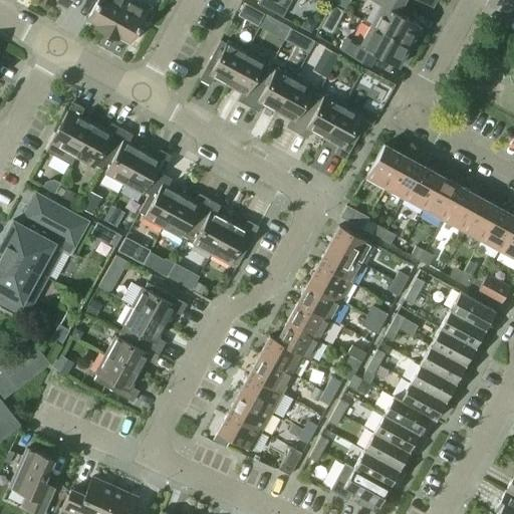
[(69,0),(44,0),(54,5),(55,3),(65,8),(69,0)]
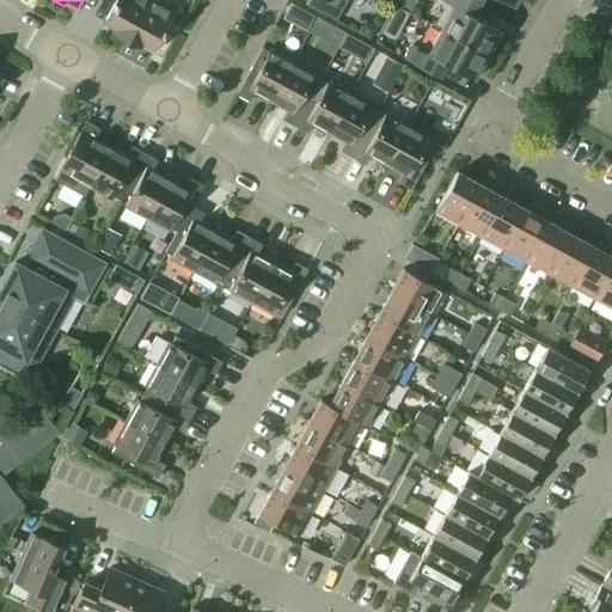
[(114,32),(127,40),(147,0),(115,0),(103,24),(115,30),(114,32)]
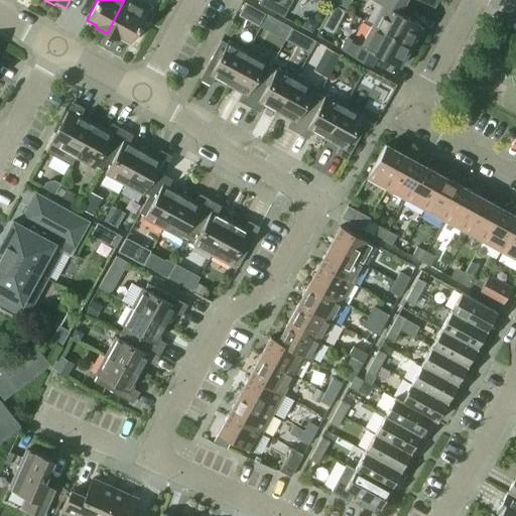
[(119,37),(129,43),(142,18),(148,21),(153,11),(133,0),(124,0),(107,33),(118,39),(119,37)]
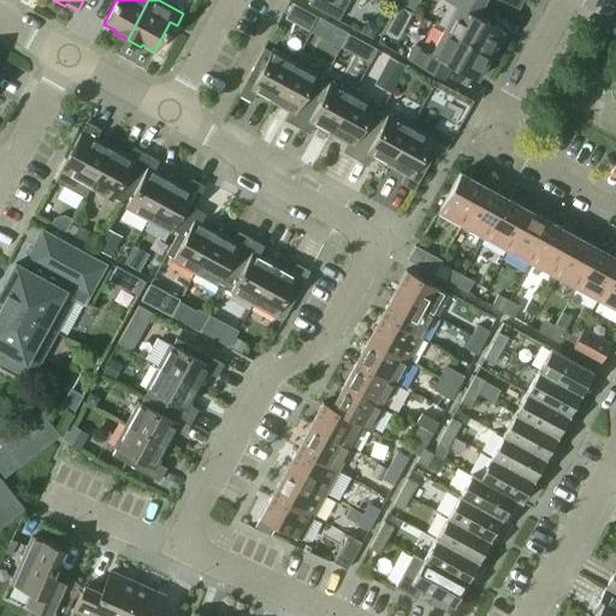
[(309,0),(308,5),(337,21),(348,0),(309,0)]
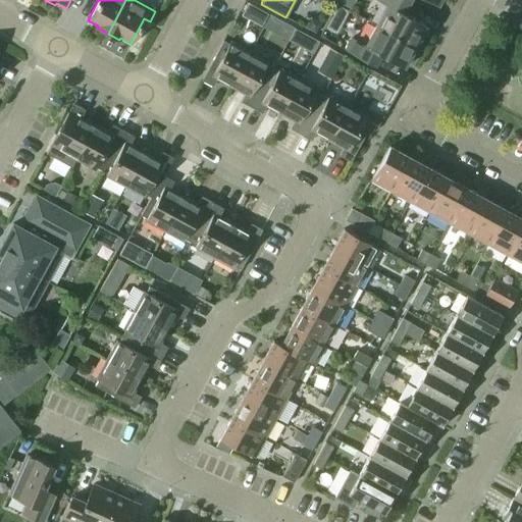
[(375,24),(415,46),(426,25),(403,12),(408,2),(403,0),(376,0),(386,5),(375,24)]
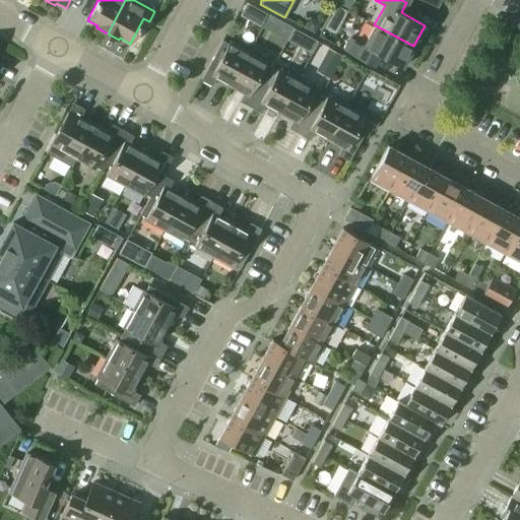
[(378,54),(401,67),(413,46),(374,24),(363,45),(349,38),(343,50),(372,65),(378,54)]
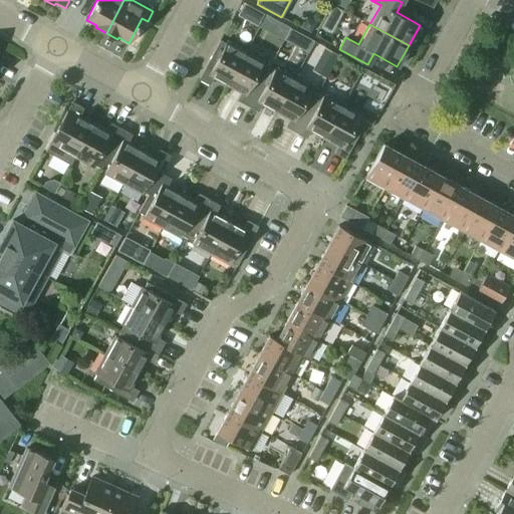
[(213,77),(227,85),(245,51),(226,41),(225,43),(219,40),(198,79),(209,85),(213,77)]
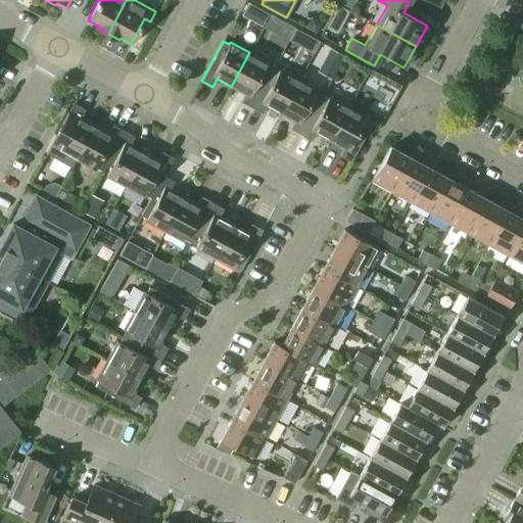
[(240,102),(251,108),(273,67),(268,64),(269,62),(249,52),(231,87),(244,94),(240,102)]
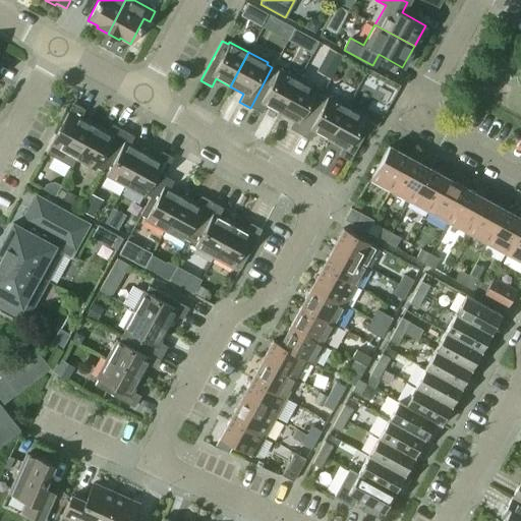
[(266,106),(279,113),(298,79),(279,68),(278,70),(272,67),(250,108),(262,113),(266,106)]
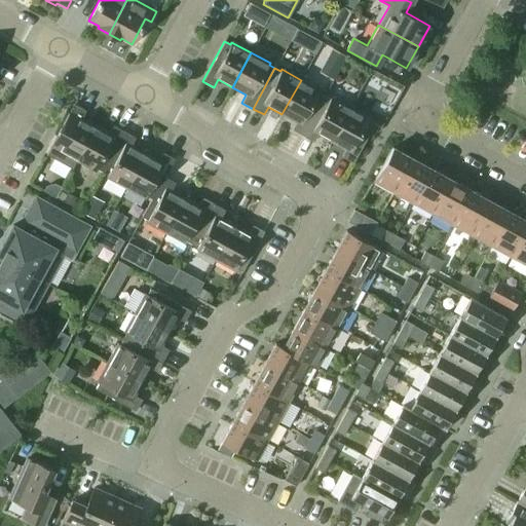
[(292,129),(302,136),(325,96),(318,92),(320,90),(301,80),(282,114),(296,122),(292,129)]
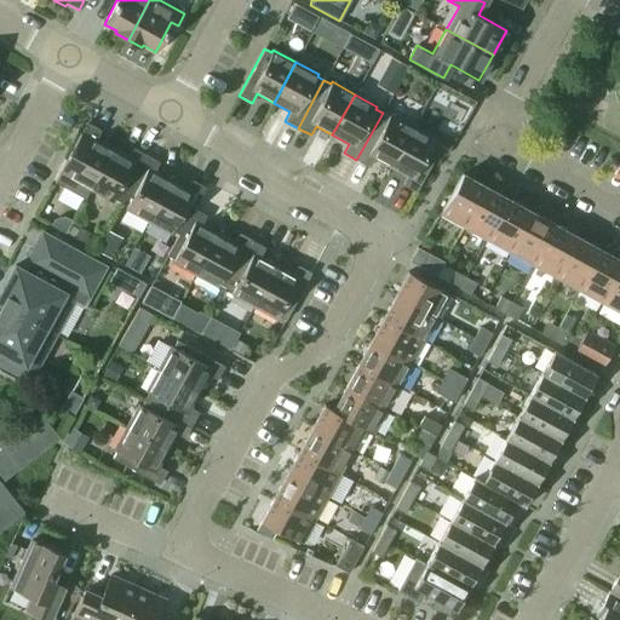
[(374,158),(391,167),(413,126),(390,114),(389,116),(383,113),(356,160),(369,167),(374,158)]
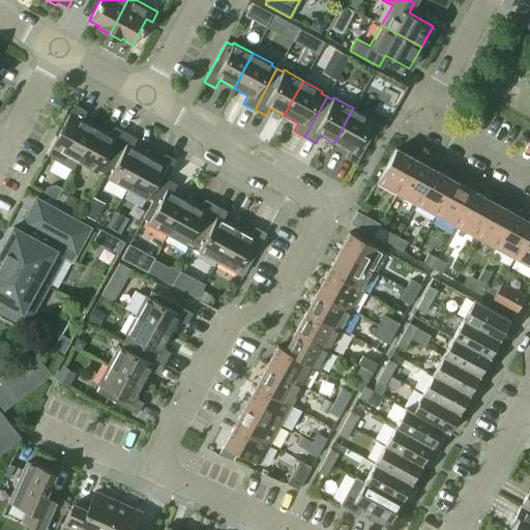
[(57,151),(77,162),(95,126),(82,119),(86,112),(75,105),(52,146),(58,149),(57,151)]
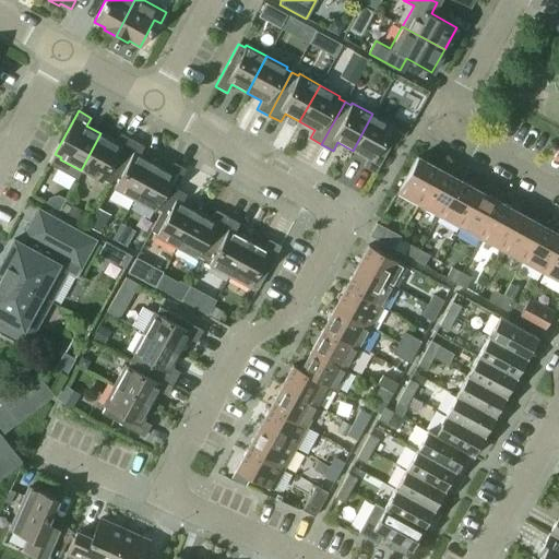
[(363,167),(375,174),(397,131),(392,127),(393,125),(372,114),(353,151),(367,158),(363,167)]
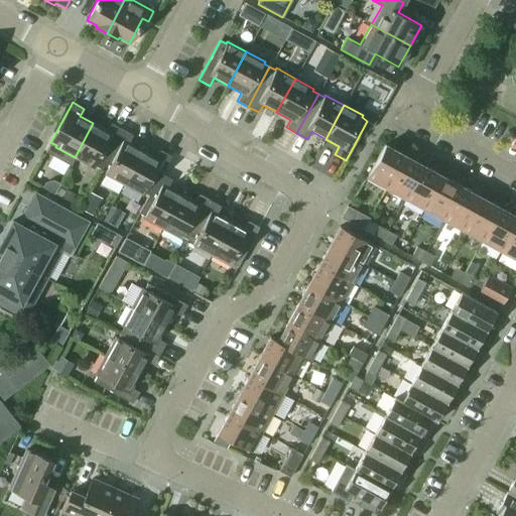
[(95,165),(100,168),(122,129),(111,123),(107,131),(93,123),(75,157),(94,167),(95,165)]
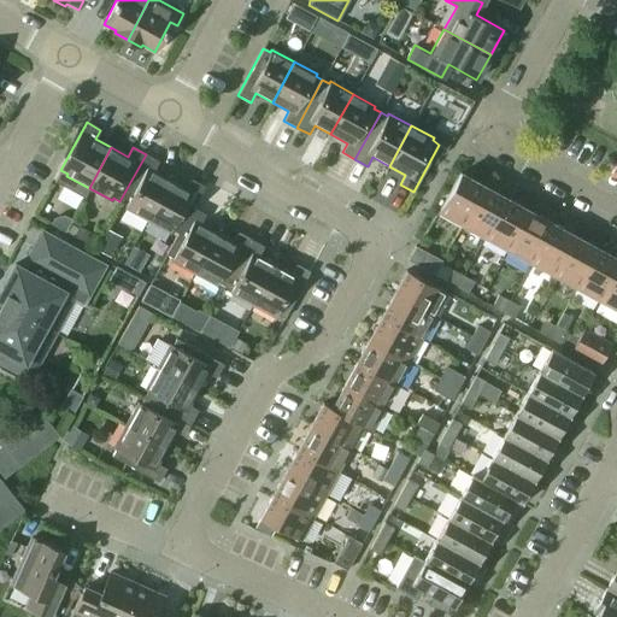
[(125,207),(147,219),(170,180),(153,170),(158,162),(146,154),(119,201),(127,205),(125,207)]
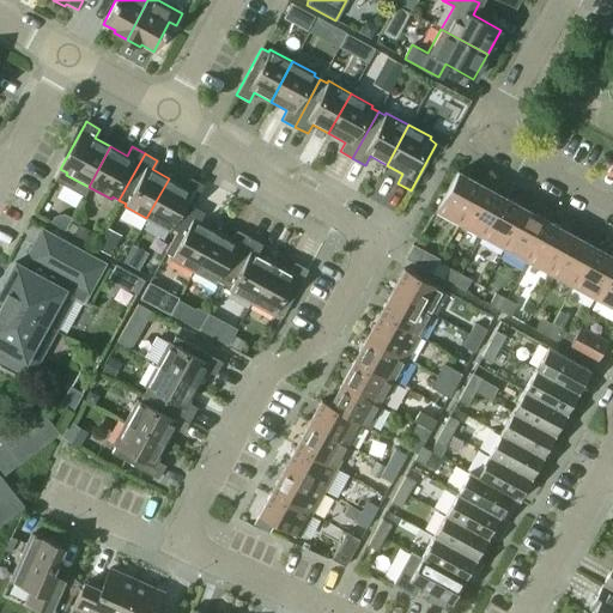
[(435,212),(459,225),(480,184),(456,173),(435,212)]
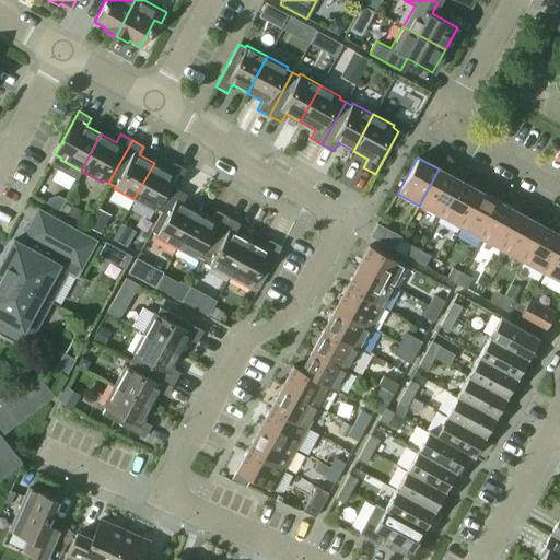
[(174,188),(175,188),(186,170),(173,163),(168,171),(154,163),(133,199),(154,210),(155,208),(161,211),(162,211),(174,188)]
